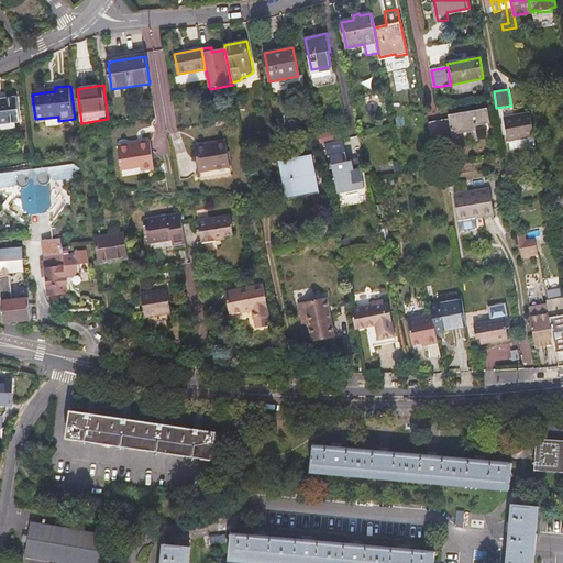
[(18,98),(0,99),(0,123),(20,122),(18,98)]
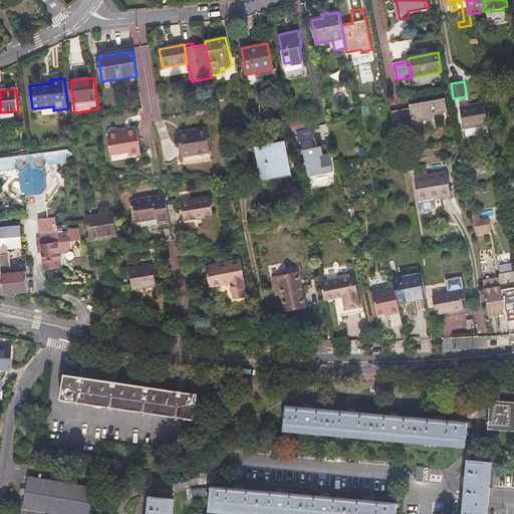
[(393,111),(396,127),(408,125),(408,124),(414,123),(416,133),(437,129),(435,114),(448,112),(445,99),(411,105),(411,108),(393,111)]
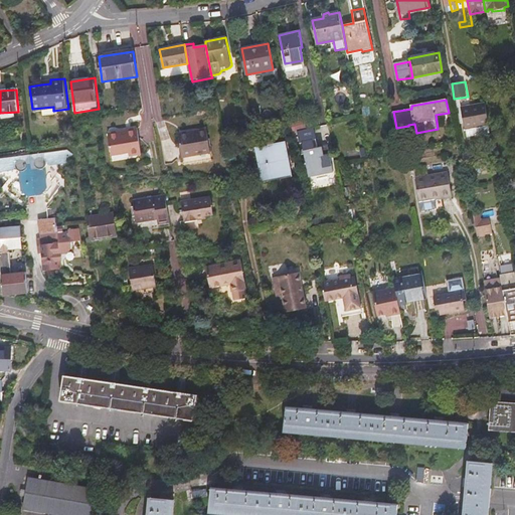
[(471,143),(493,140),(486,104),(462,108),(466,129),(467,128),(471,143)]
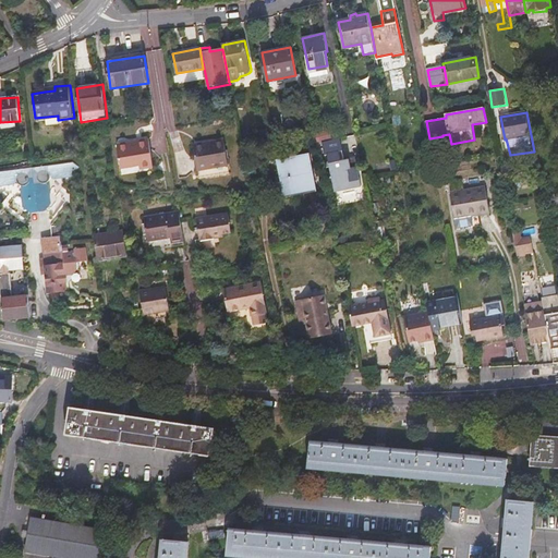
[(330,129),(315,132),(316,142),(332,140),(330,129)]
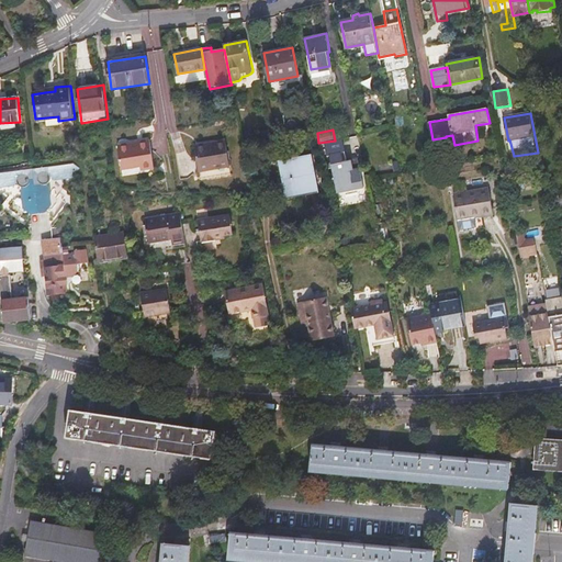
[(152,141),(119,145),(123,168),(142,165),(143,170),(156,168),(152,141)]
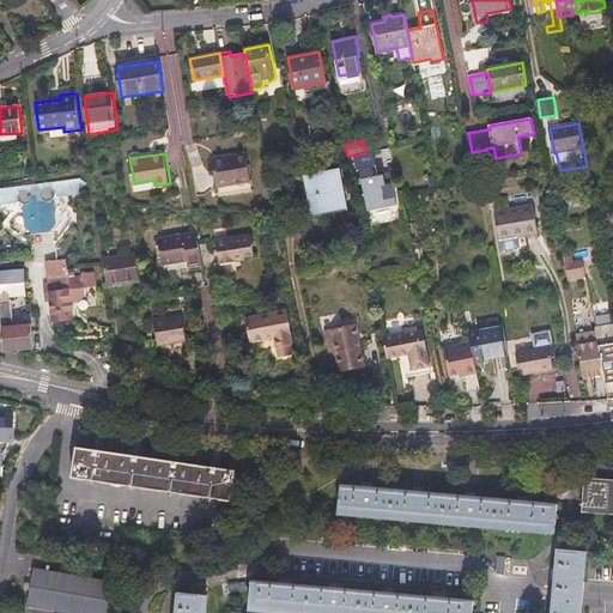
[(253,181),(248,157),(229,159),(229,158),(214,161),(218,186),(253,181)]
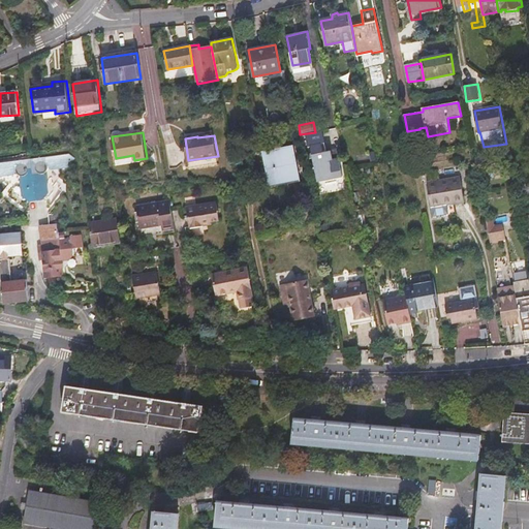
[(322,137),(309,139),(319,182),(342,177),(336,150),(327,152),(322,137)]
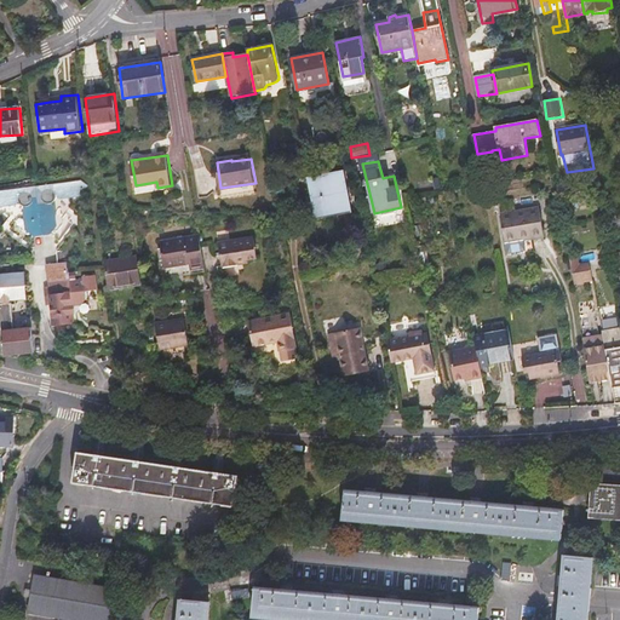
[(345,171),(311,177),(315,196),(305,199),(309,219),(352,212),(345,171)]
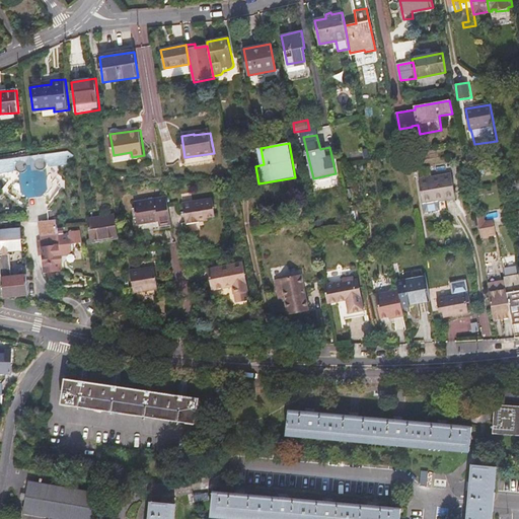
[(35,157),(31,162),(34,195),(43,195),(46,197),(46,196),(49,193),(47,176),(45,174),(46,173),(48,173),(49,172),(49,171),(50,170),(50,168),(51,167),(52,168),(56,168),(69,167),(76,158),(70,153),(35,157)]
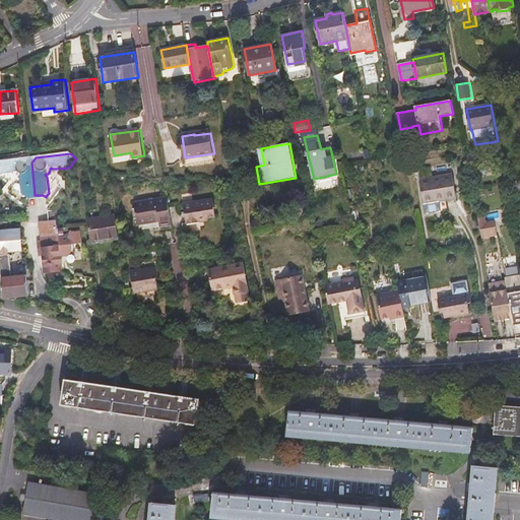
[(469,164),(479,161),(477,154),(468,155),(469,164)]
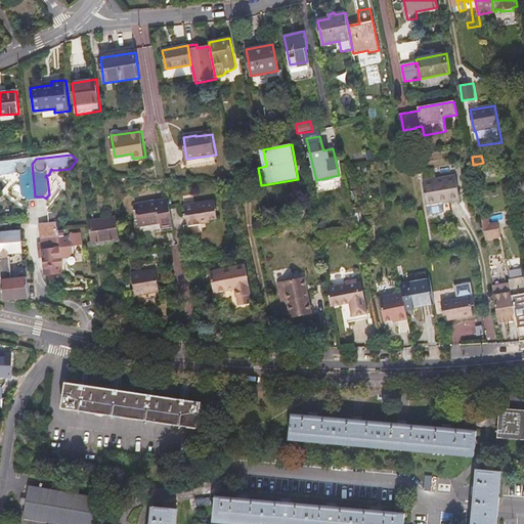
[(35,197),(32,164),(28,160),(0,162),(0,175),(9,175),(13,175),(14,172),(15,174),(15,175),(16,176),(18,178),(19,178),(22,179),(20,181),(22,198),(26,201),(27,202),(30,198),(35,197)]
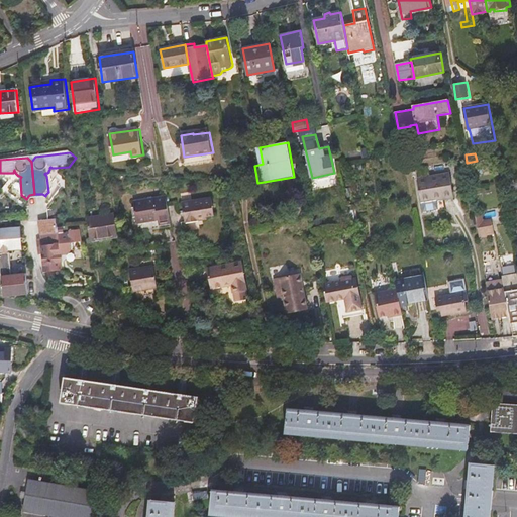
[(57,181),(56,168),(52,168),(50,167),(49,168),(49,170),(48,171),(48,172),(47,173),(45,173),(44,174),(46,176),(48,192),(45,195),(48,196),(53,190),(53,186),(57,181)]
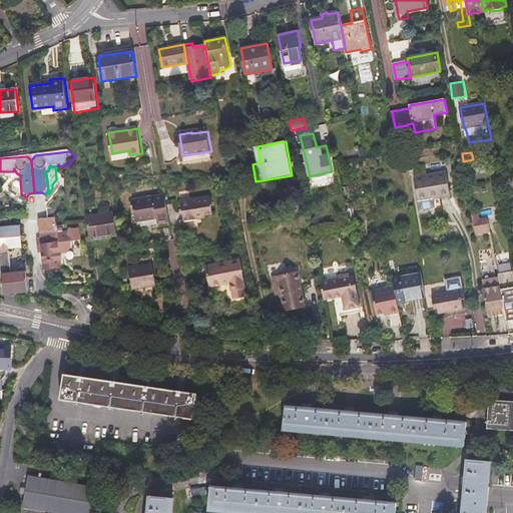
[(13,171),(9,171),(11,184),(16,188),(16,192),(22,196),(25,196),(21,193),(20,177),(21,175),(19,174),(18,174),(16,172),(15,171),(15,170),(14,168),(13,171)]
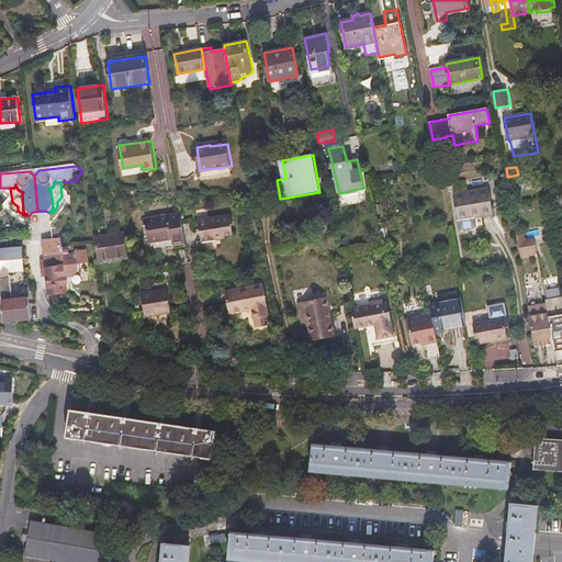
[(490,188),(454,194),(460,231),(484,227),(483,216),(494,214),(490,188)]
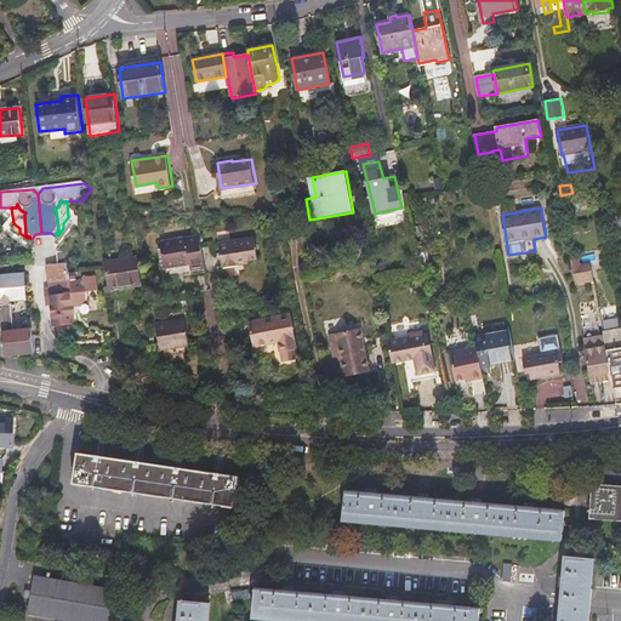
[(205,268),(200,235),(160,241),(165,268),(180,266),(180,263),(191,262),(192,271),(205,268)]
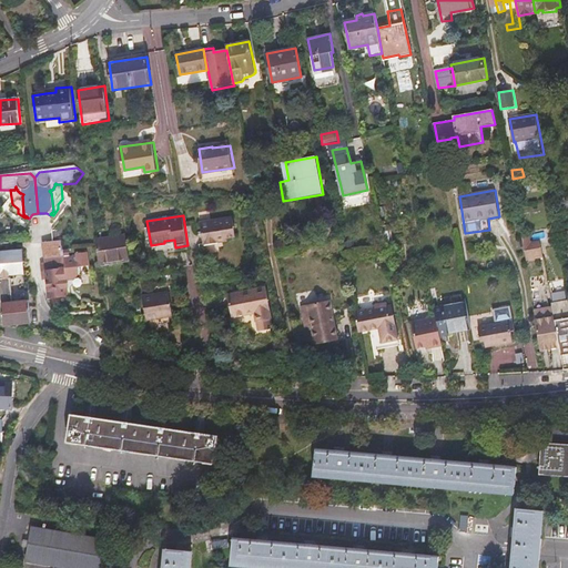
[(219,237),(227,236),(236,234),(233,216),(202,222),(205,245),(220,243),(219,237)]
